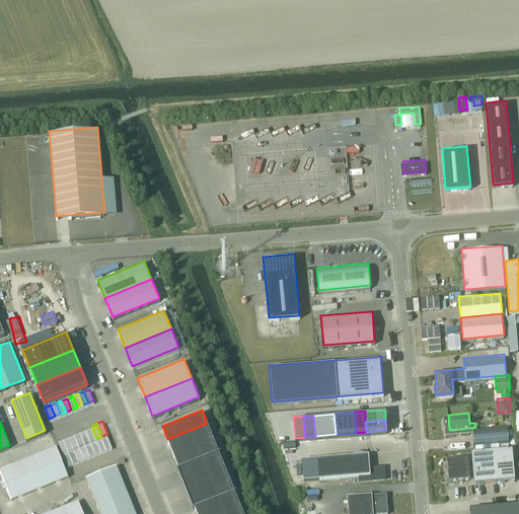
[(207,423),(167,439),(172,452),(213,436),(207,423)]
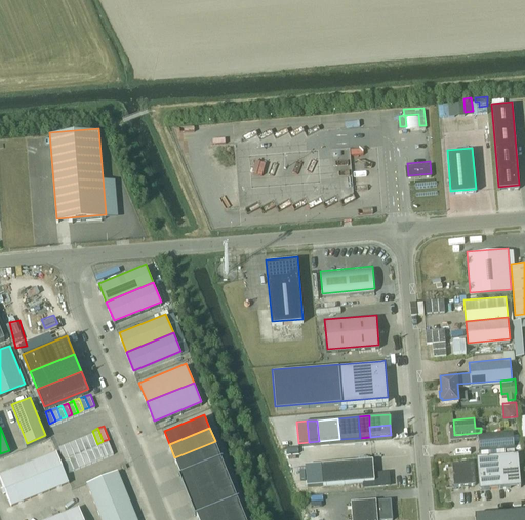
[(481,432),(478,433),(479,449),(503,447),(503,451),(515,450),(514,446),(513,430),(481,432)]
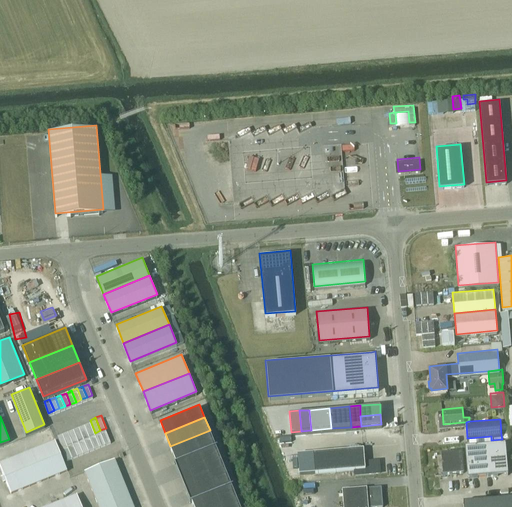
[(90,420),(84,422),(89,435),(95,433),(90,420)]
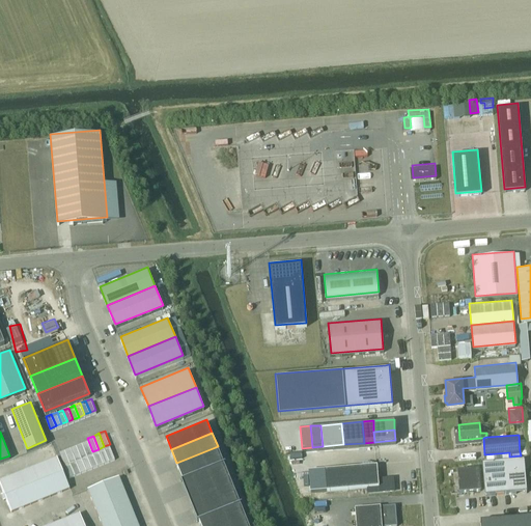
[(87,438),(82,440),(87,453),(92,451),(87,438)]
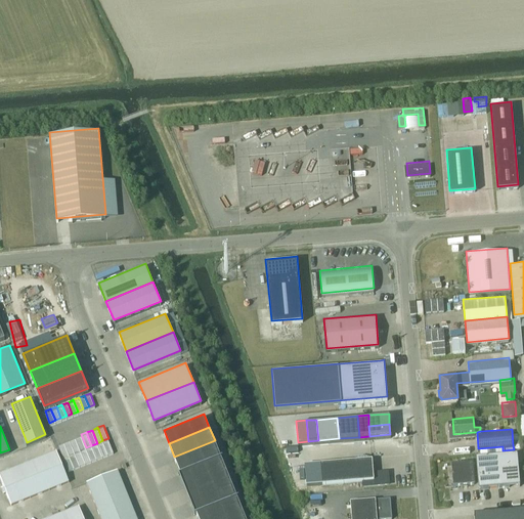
[(86,447),(81,434),(75,436),(80,449),(86,447)]
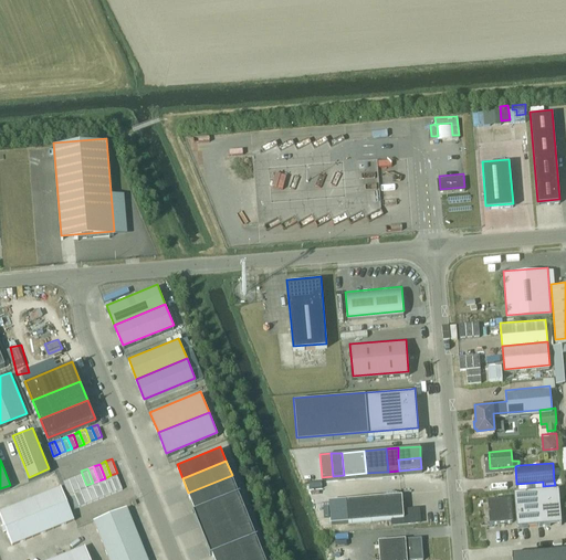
[(86,485),(81,471),(75,473),(81,487),(86,485)]
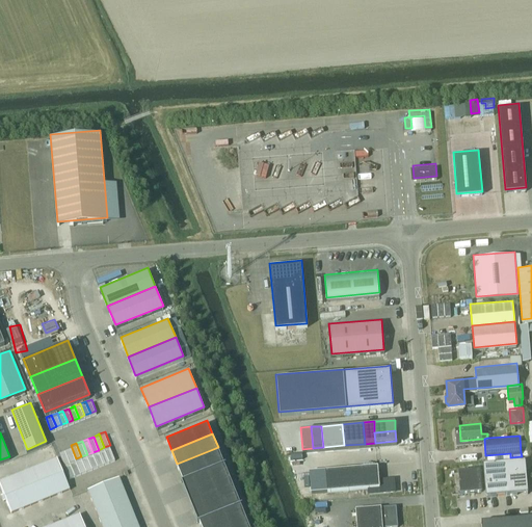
[(70,462),(76,458),(71,445),(64,448),(70,462)]
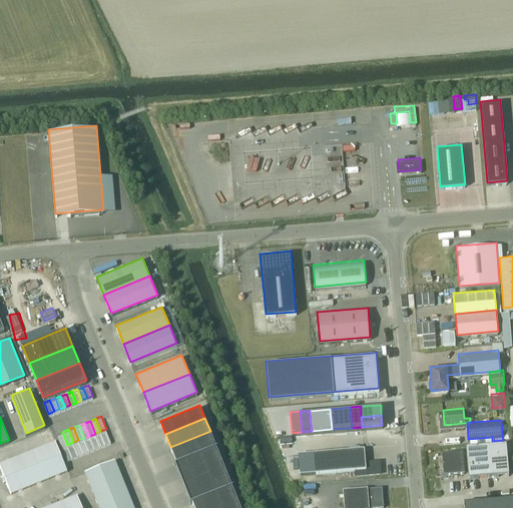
[(100,431),(105,443),(110,440),(106,429),(100,431)]
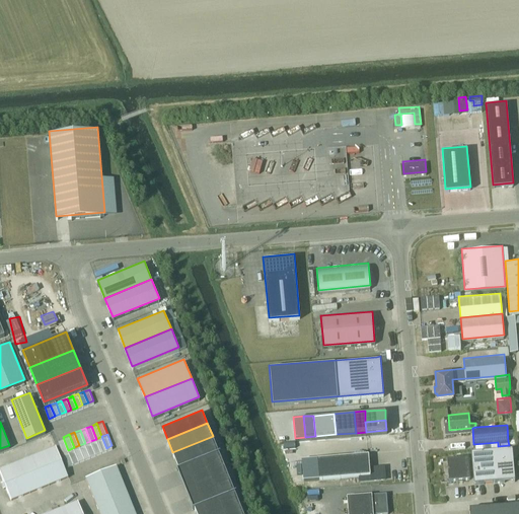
[(100,450),(106,448),(101,436),(96,439),(100,450)]
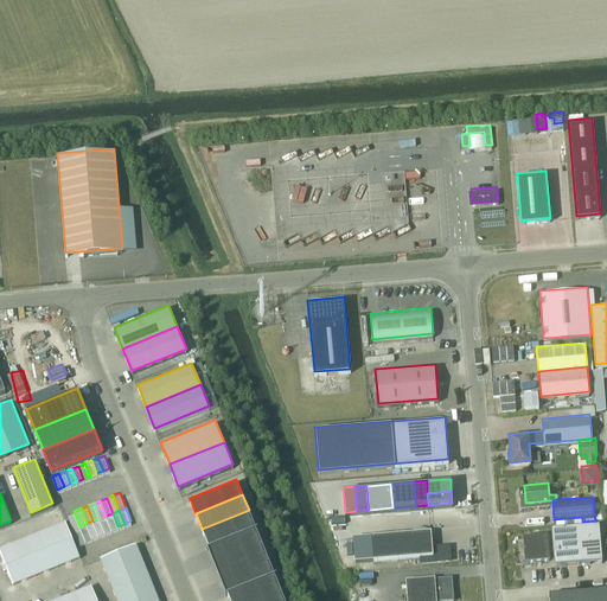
[(249,510),(202,529),(208,544),(255,525),(249,510)]
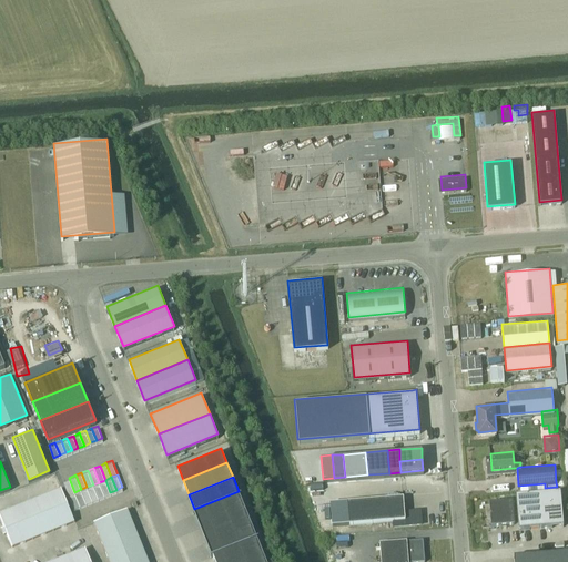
[(74,492),(69,478),(63,480),(69,494),(74,492)]
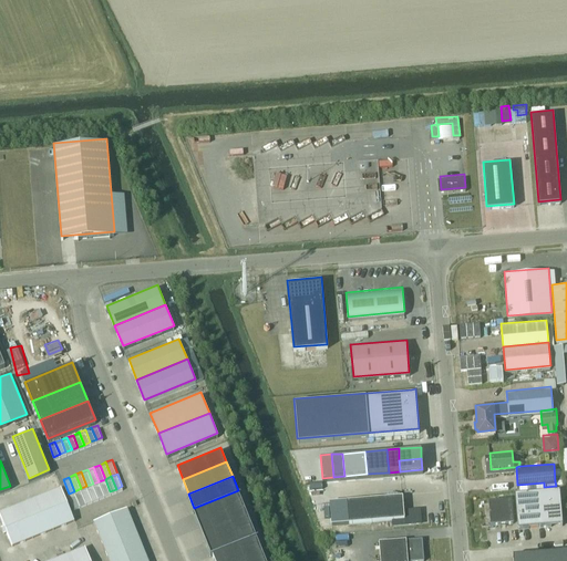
[(104,494),(110,491),(105,479),(99,481),(104,494)]
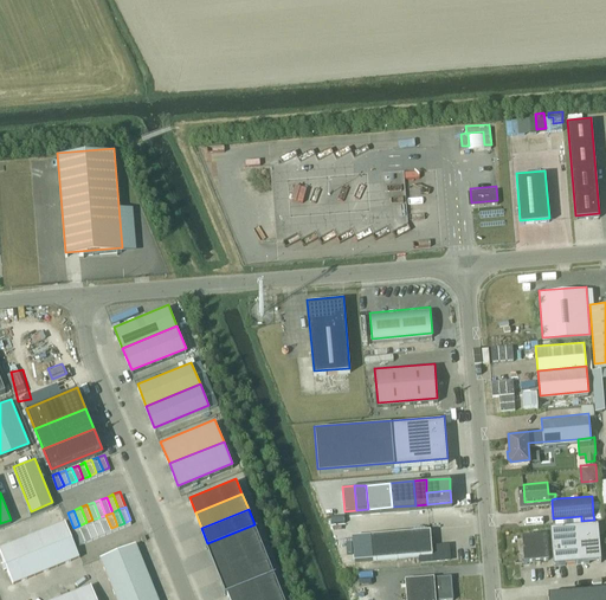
[(104,530),(111,528),(105,515),(100,517),(104,530)]
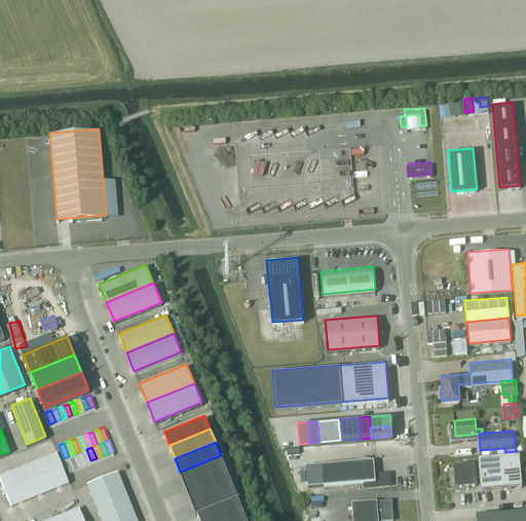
[(85,462),(90,460),(86,449),(80,451),(85,462)]
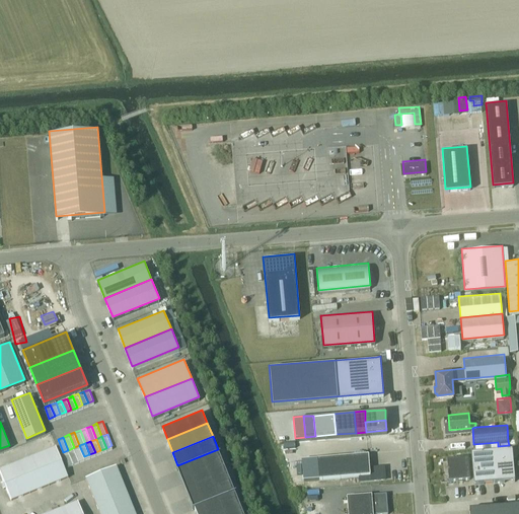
[(46,448),(52,463),(61,459),(55,444),(46,448)]
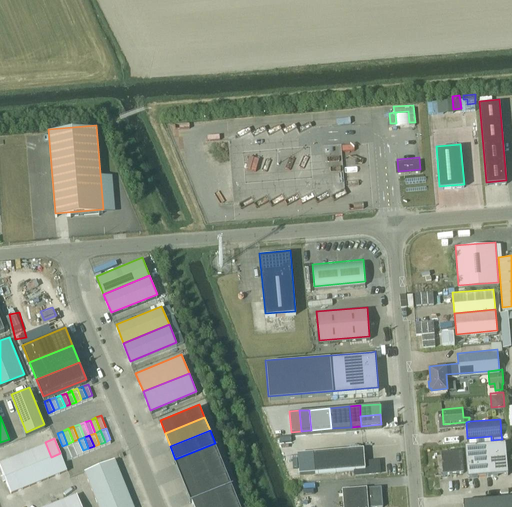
[(83,450),(78,439),(73,441),(77,453),(83,450)]
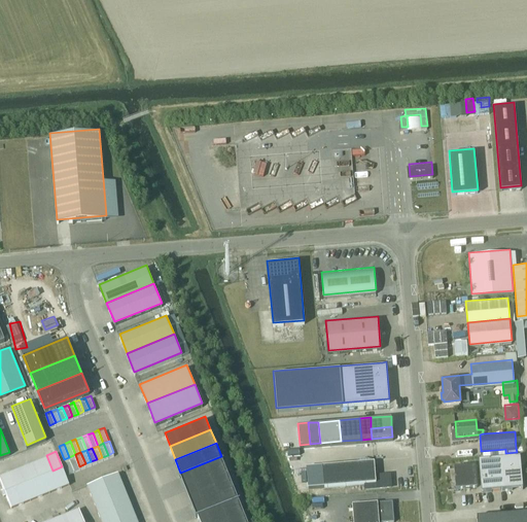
[(517,452),(505,453),(506,454),(478,457),(481,489),(523,485),(520,453),(517,453),(517,452)]
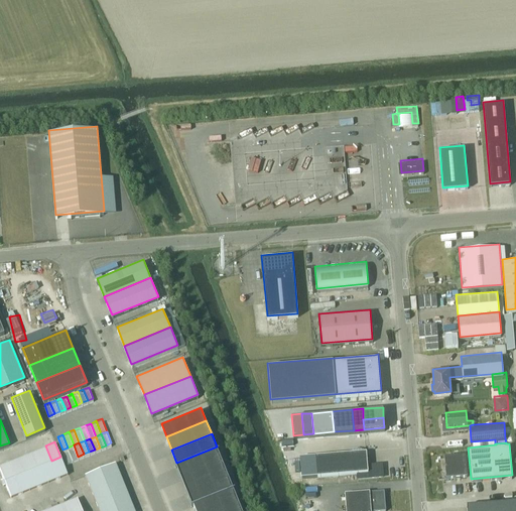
[(68,448),(73,459),(78,457),(74,444),(68,448)]
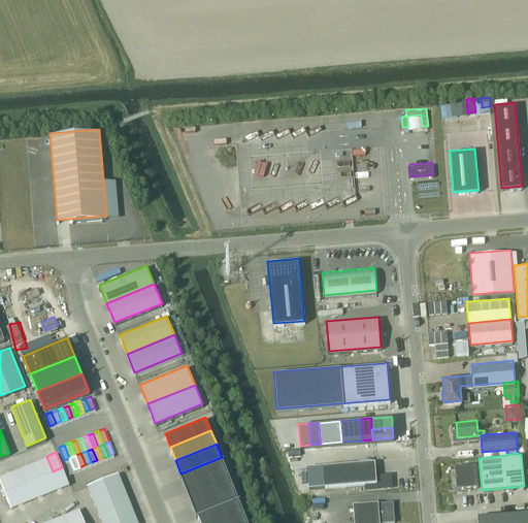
[(37,460),(43,475),(53,471),(46,456),(37,460)]
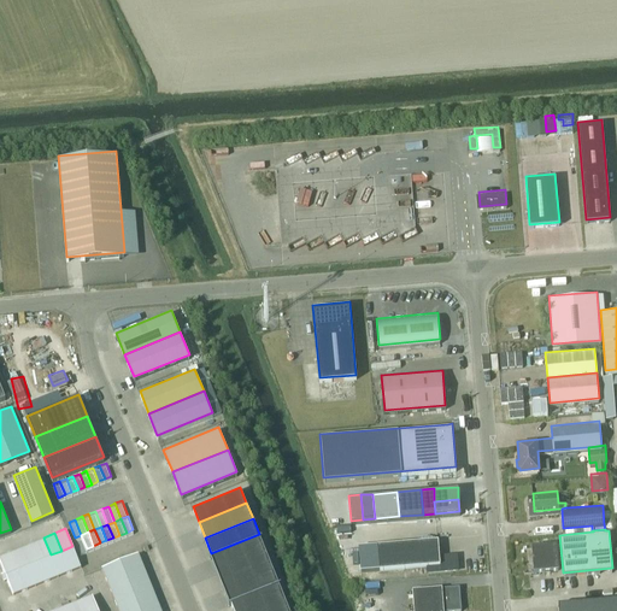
[(210,554),(216,570),(265,550),(259,534),(211,553),(210,554)]
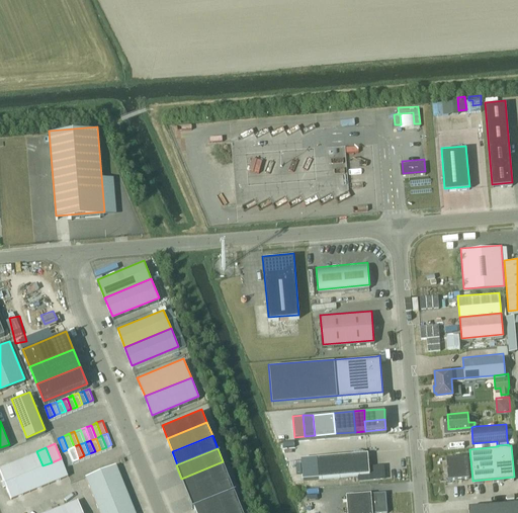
[(73,460),(68,449),(63,451),(67,462),(73,460)]
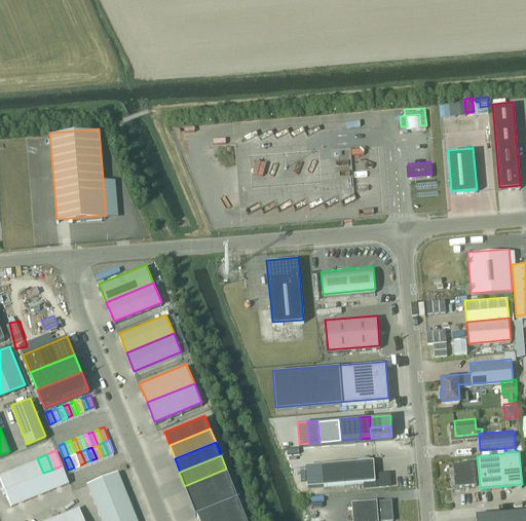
[(374,471),(373,457),(322,461),(323,483),(364,479),(365,484),(389,482),(388,470),(374,471)]
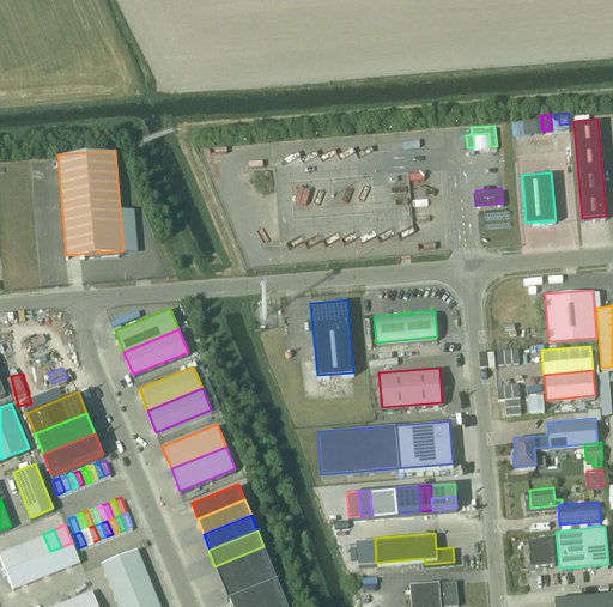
[(31,538),(40,556),(50,551),(43,534),(31,538)]
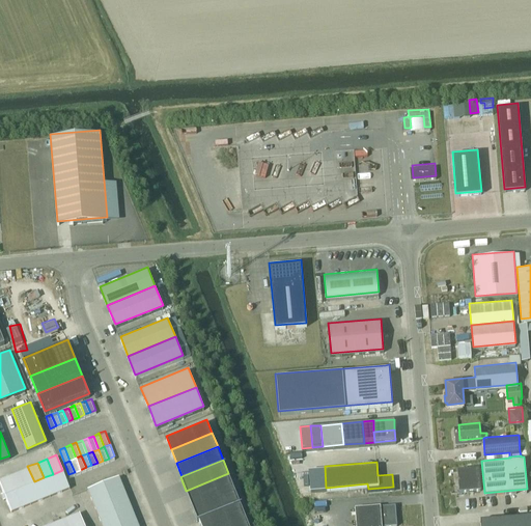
[(24,486),(34,481),(27,466),(18,470),(24,486)]
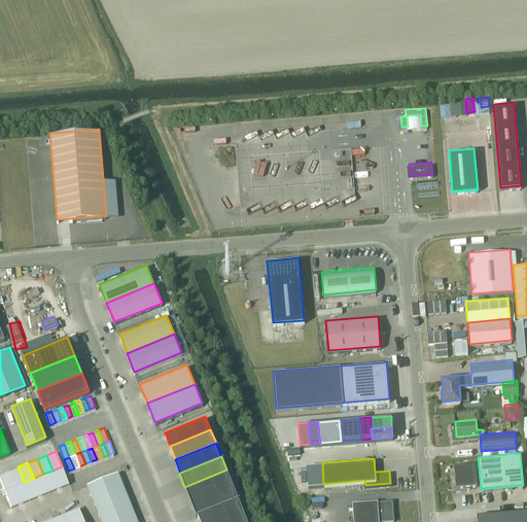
[(478,484),(477,464),(456,464),(457,485),(478,484)]
